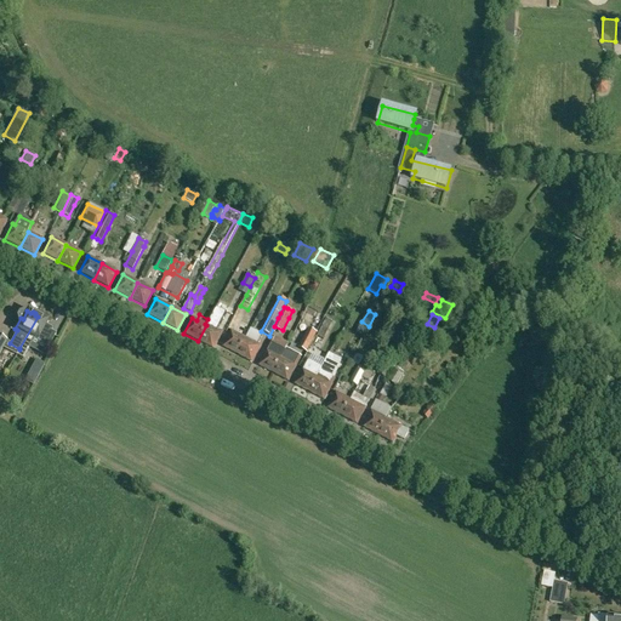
[(38,317),(20,348),(20,349),(16,357),(23,360),(28,349),(27,349),(33,340),(47,347),(53,335),(49,332),(50,330),(45,326),(47,322),(45,320),(44,318),(41,317),(39,318),(38,317)]
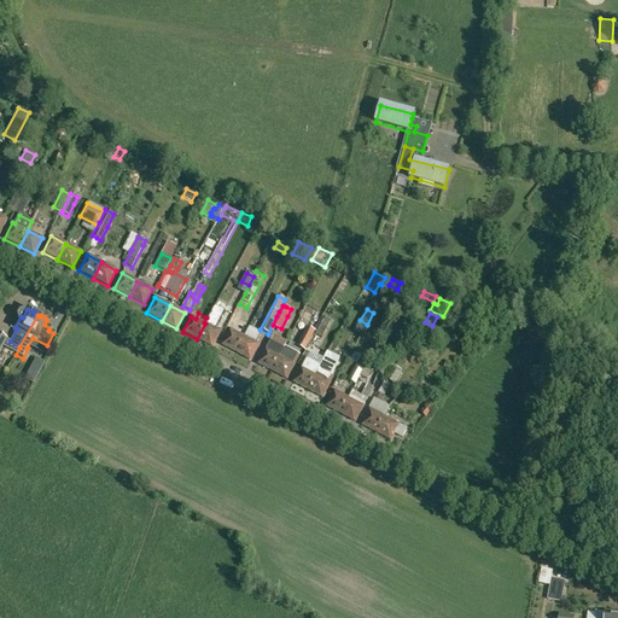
[(330,321),(325,318),(309,347),(315,349),(330,321)]
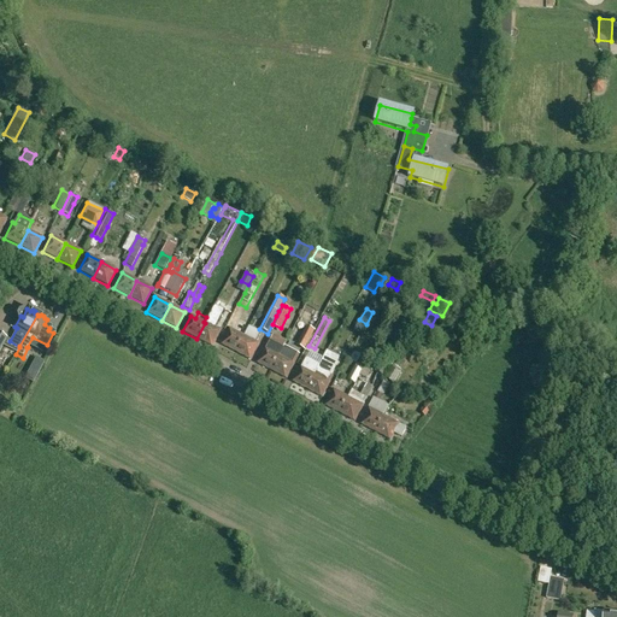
[(244,336),(250,327),(246,325),(238,322),(235,328),(233,331),(228,329),(219,345),(235,353),(244,336)]
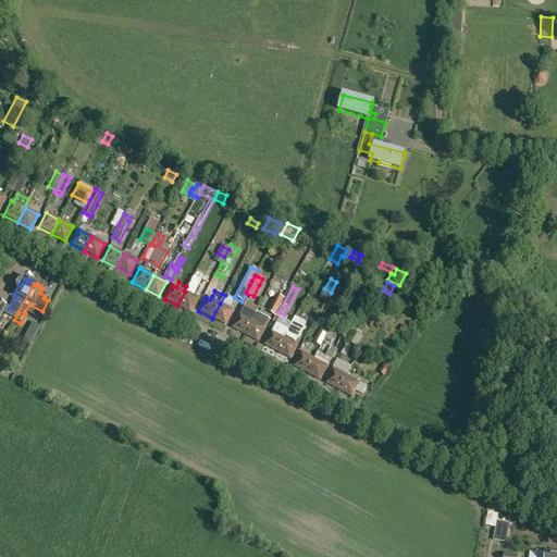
[(198,298),(185,292),(177,306),(190,313),(198,298)]
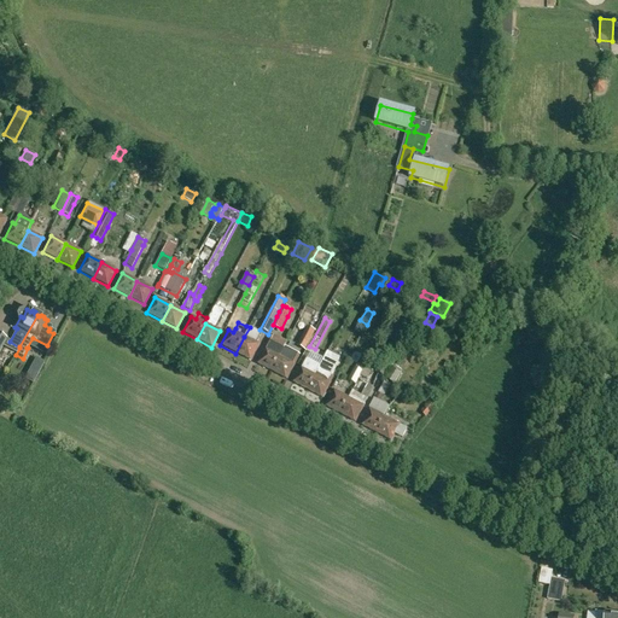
[(244,337),(235,354),(250,361),(258,345),(256,343),(261,333),(250,327),(244,337)]
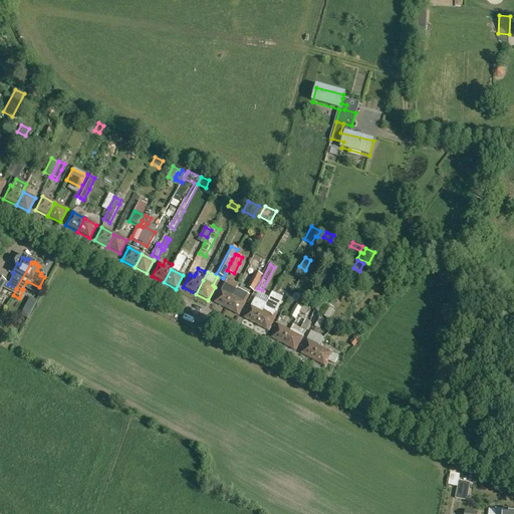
[(256,273),(250,284),(256,287),(262,276),(256,273)]
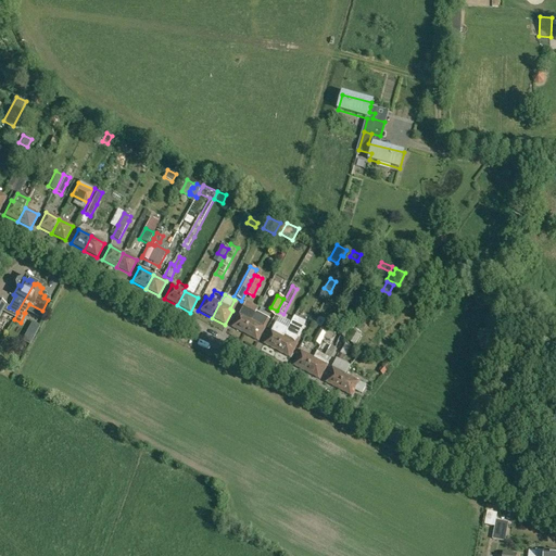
[(495,315),(501,316),(506,297),(498,295),(496,305),(497,305),(495,315)]
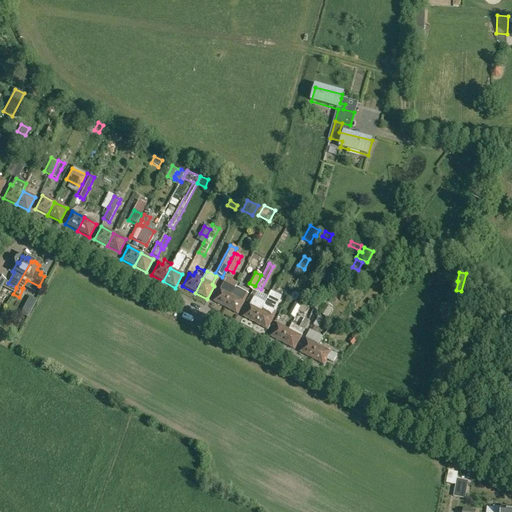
[(224,308),(231,295),(235,288),(237,284),(226,278),(223,284),(222,283),(212,302),(224,308)]
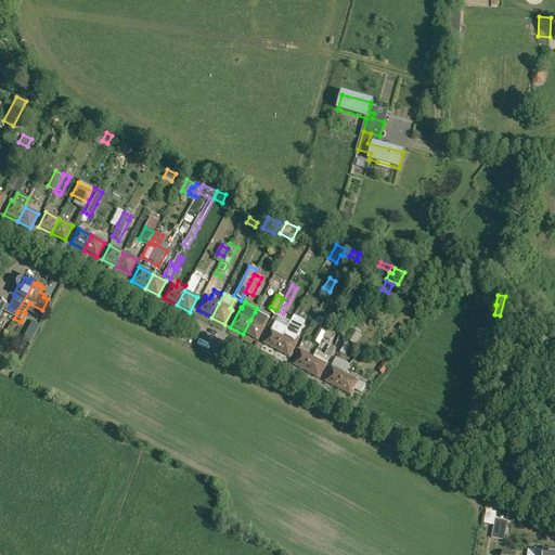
[(250,320),(243,334),(256,341),(268,319),(255,312),(250,320)]
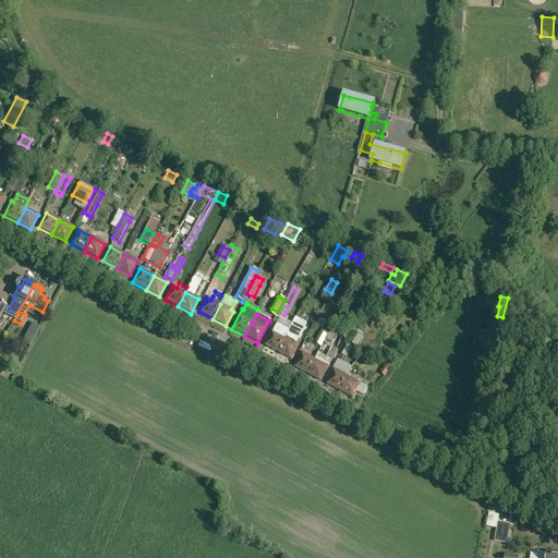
[(284,338),(277,353),(290,360),(298,346),(296,344),(299,340),(306,324),(295,318),(284,338)]
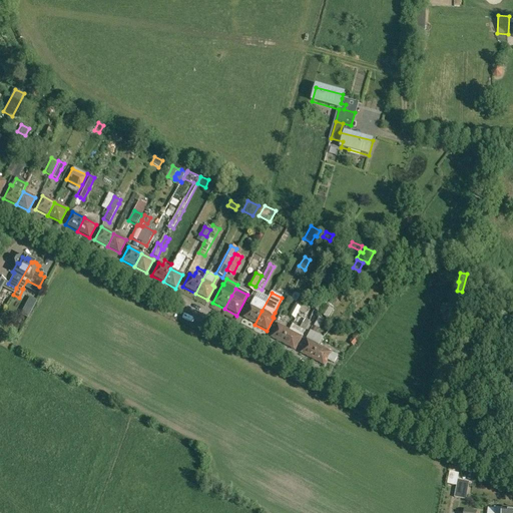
[(314,311),(319,314),(330,298),(324,294),(314,311)]
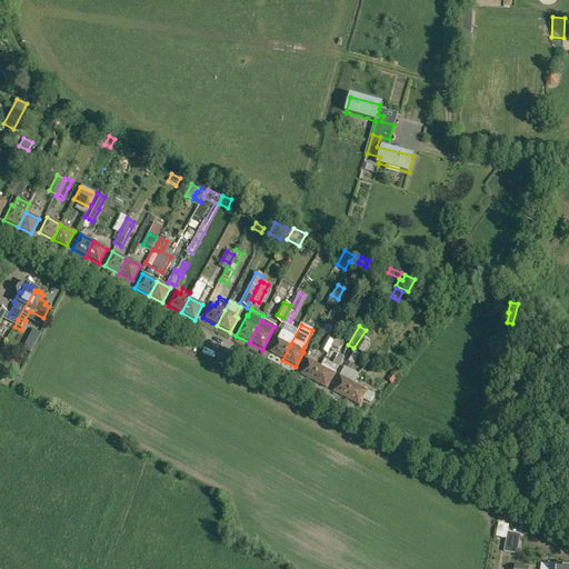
[(28,340),(36,343),(41,333),(33,330),(28,340)]
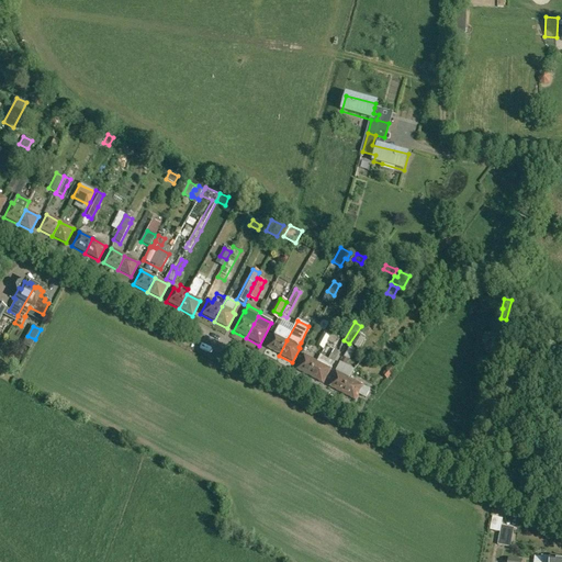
[(265,348),(279,356),(287,340),(272,334),(265,348)]
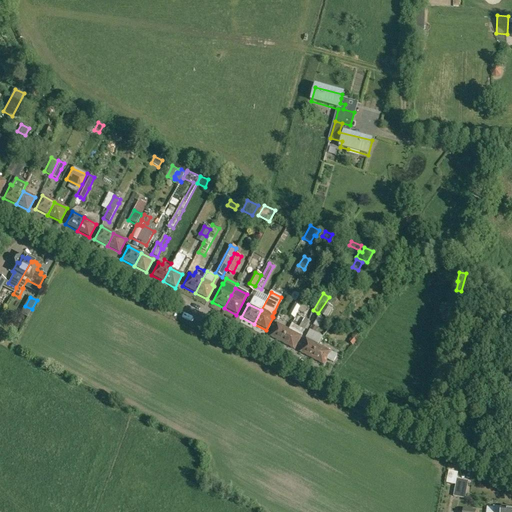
[(288,315),(293,318),(294,319),(301,309),(294,305),(288,315)]
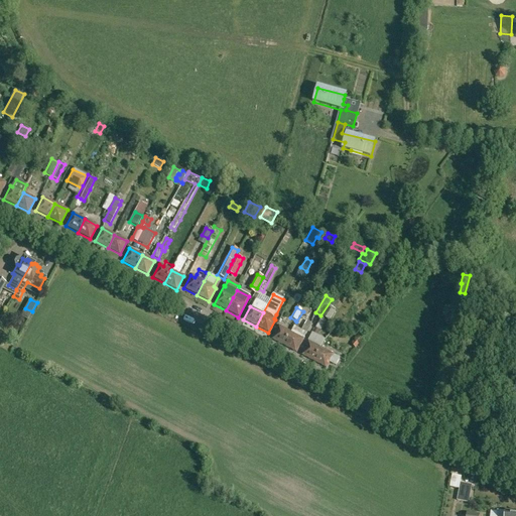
[(334,311),(328,308),(323,316),(328,320),(334,311)]
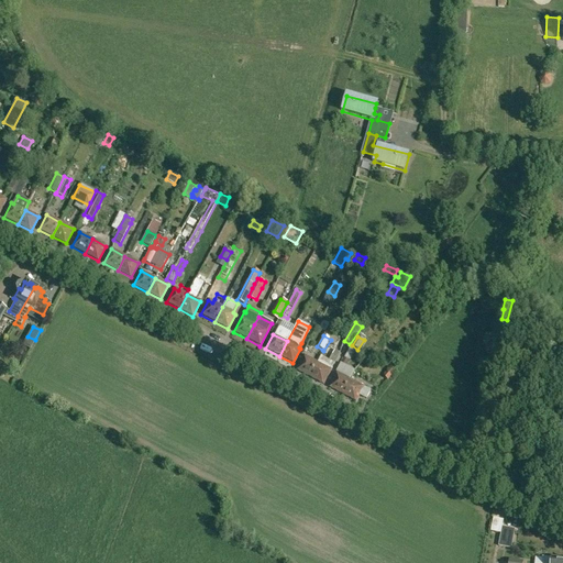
[(318,363),(317,363),(309,377),(322,385),(330,370),(333,364),(340,353),(334,351),(332,355),(331,354),(329,361),(321,356),(318,363)]
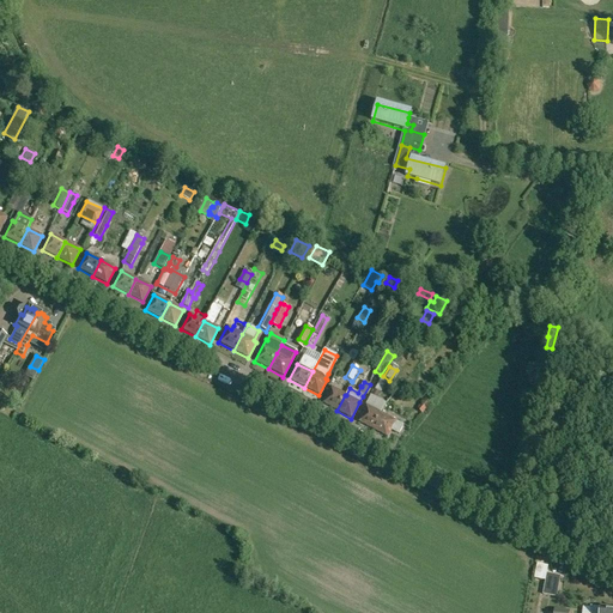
[(322,404),(337,411),(345,395),(331,387),(322,404)]
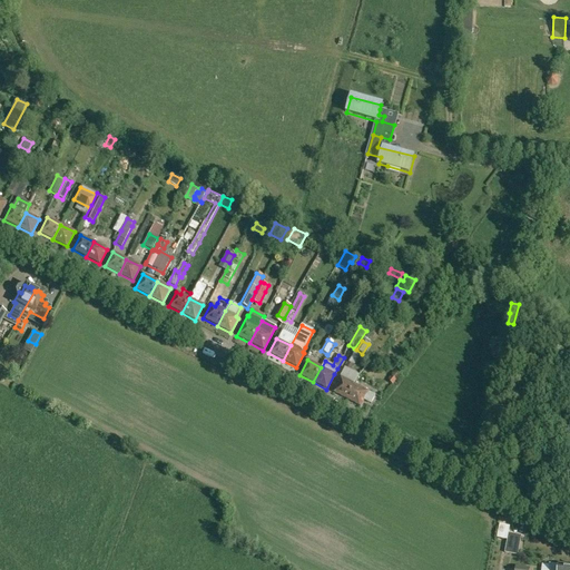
[(346,400),(353,384),(357,377),(350,373),(344,370),(332,392),(346,400)]
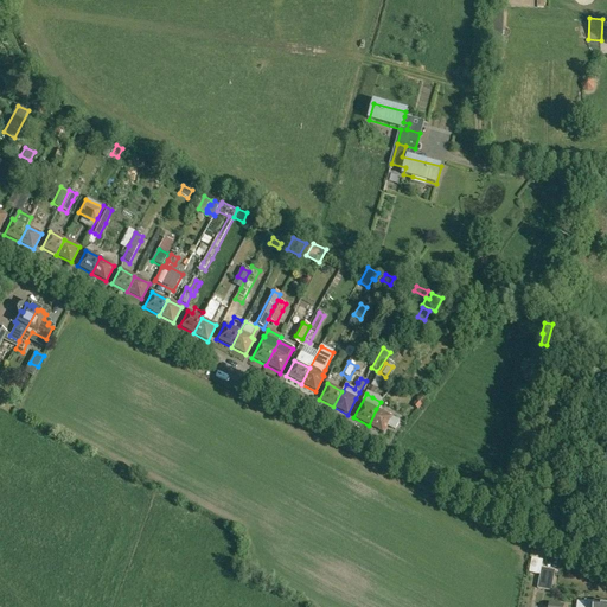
[(426,400),(421,396),(413,406),(417,409),(426,400)]
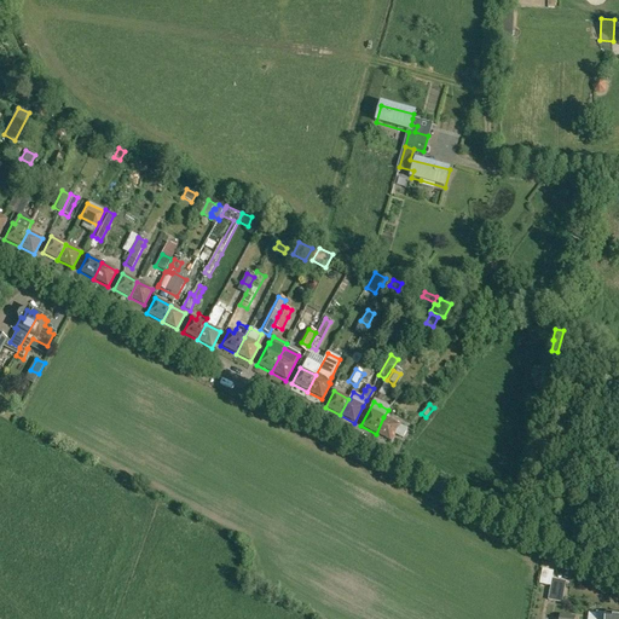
[(406,429),(383,417),(376,434),(391,441),(394,434),(401,439),(406,429)]
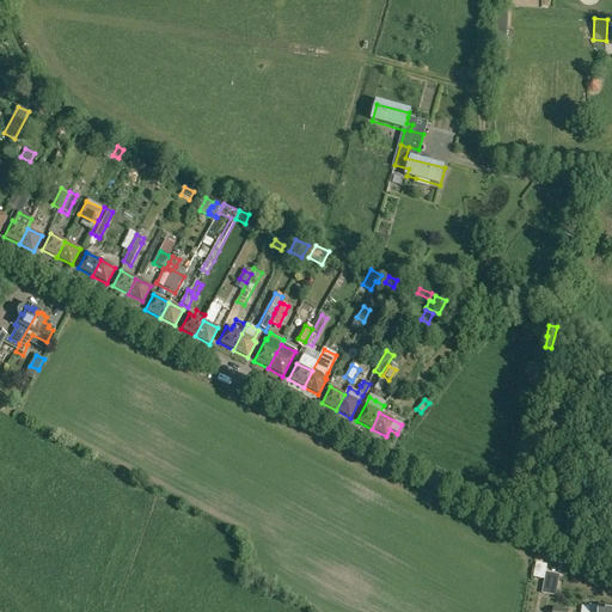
[(558,577),(545,575),(542,595),(555,598),(558,577)]
